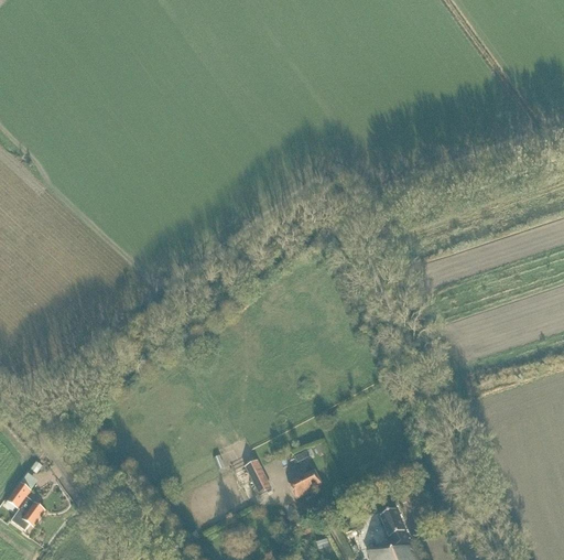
[(321,442),(315,444),(318,453),(324,451),(321,442)]
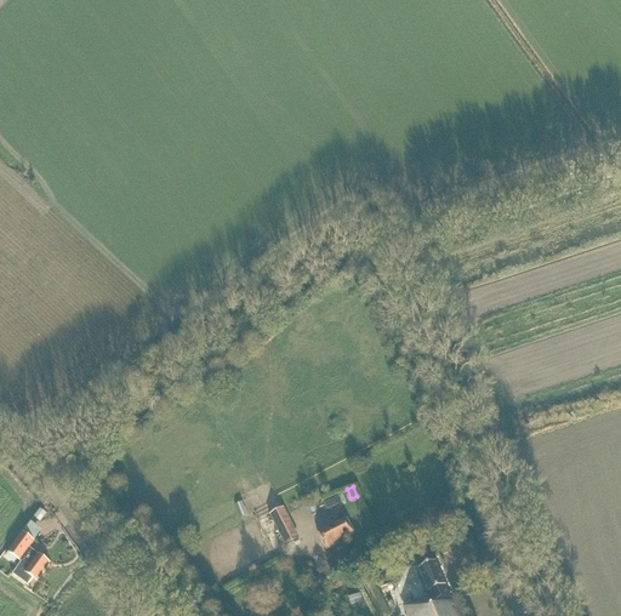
[(324,500),(328,507),(340,501),(337,494),(324,500)]
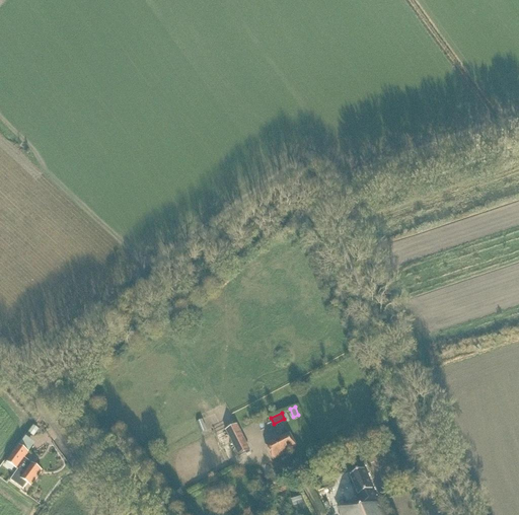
[(249,447),(236,422),(225,428),(238,453),(240,452),(249,448),(249,447)]
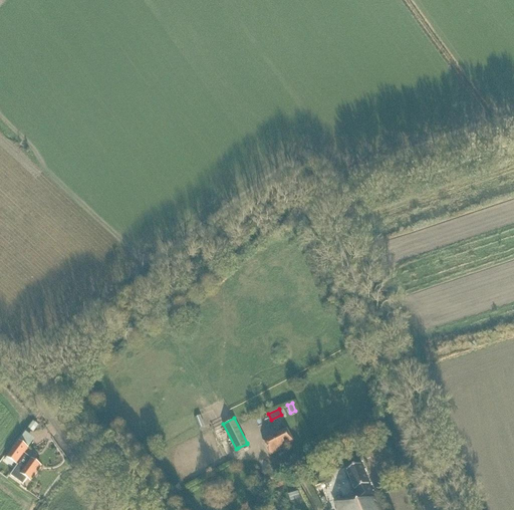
[(33,419),(27,426),(33,430),(38,423),(33,419)]
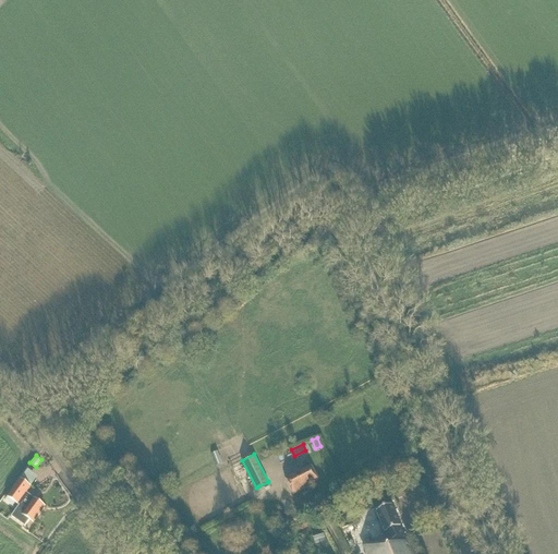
[(284,474),(293,491),(306,484),(305,482),(317,476),(312,464),(299,470),(298,468),(284,474)]
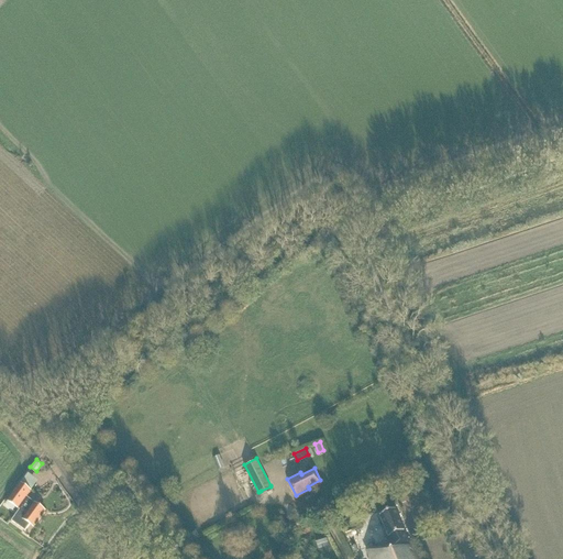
[(37,478),(29,471),(21,480),(31,488),(37,478)]
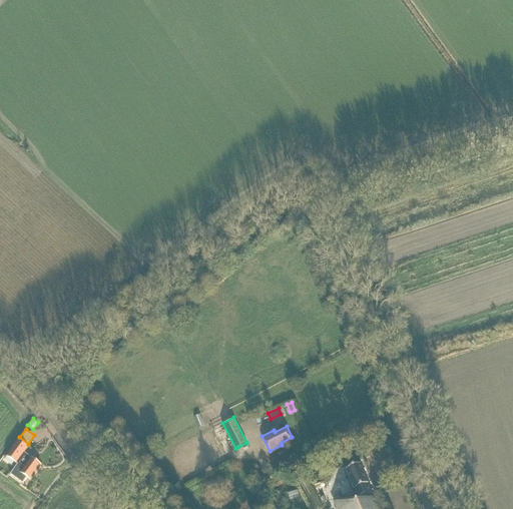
[(27,444),(18,438),(7,453),(17,461),(10,471),(22,480),(27,474),(30,477),(41,463),(23,450),(27,444)]
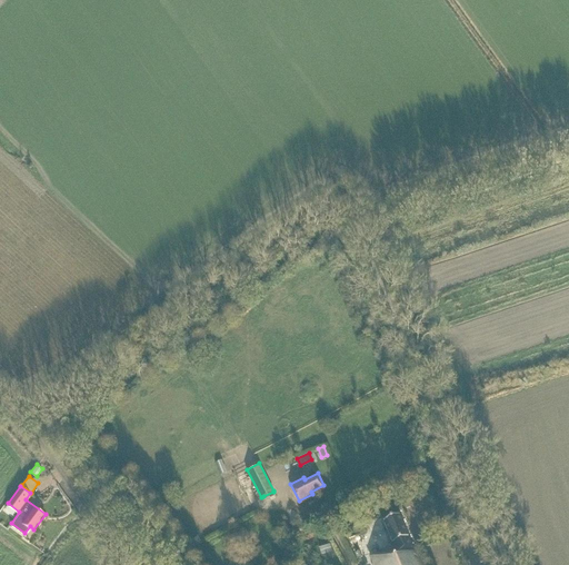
[(375,564),(423,564),(417,547),(415,548),(399,512),(383,518),(390,533),(388,534),(389,538),(391,537),(393,544),(370,553),(375,564)]
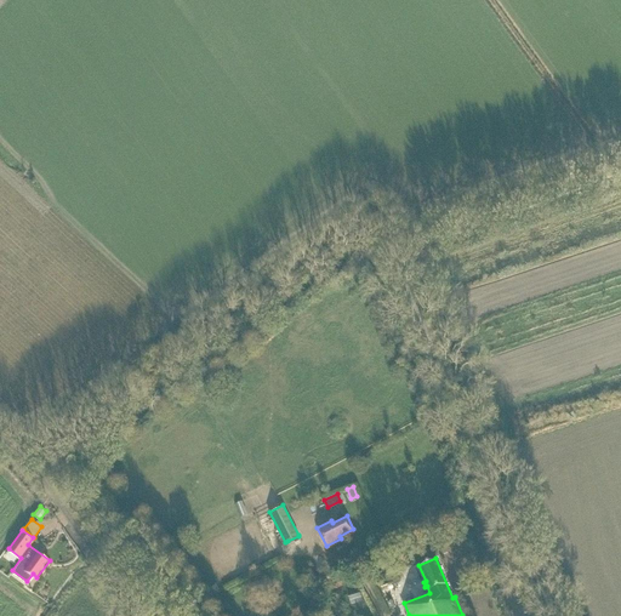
[(388,577),(402,571),(398,563),(383,569),(388,577)]
